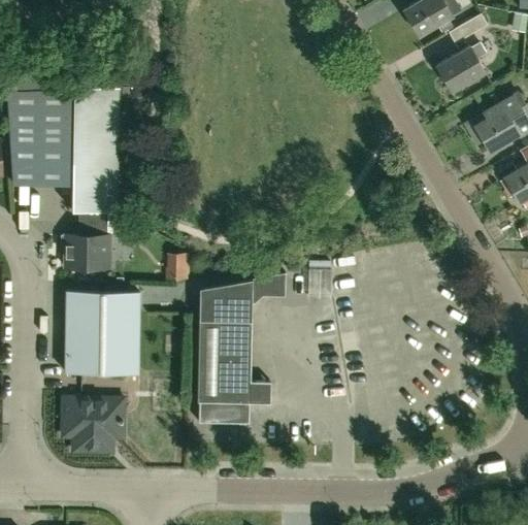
[(454,0),(453,0),(423,0),(404,11),(420,37),(452,19),(461,12),(454,0)]
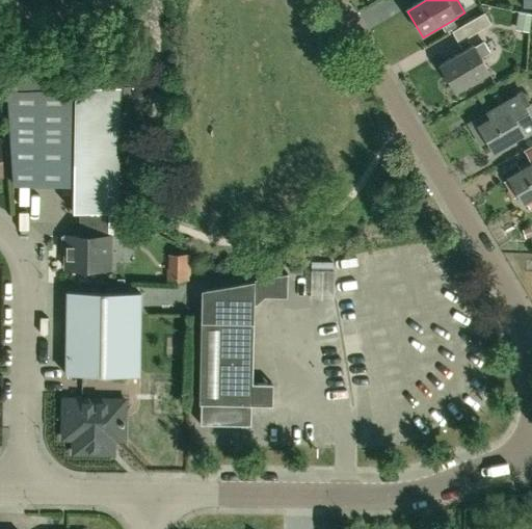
[(531,0),(523,0),(523,10),(531,10),(531,0)]
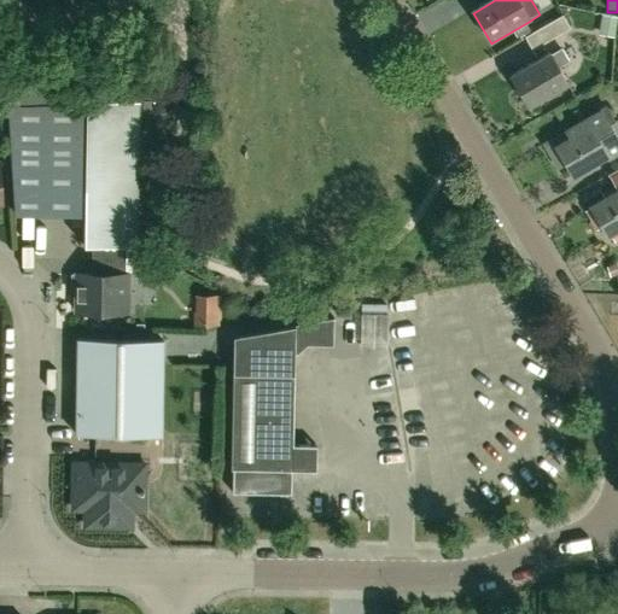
[(532,52),(571,30),(564,17),(525,40),(532,52)]
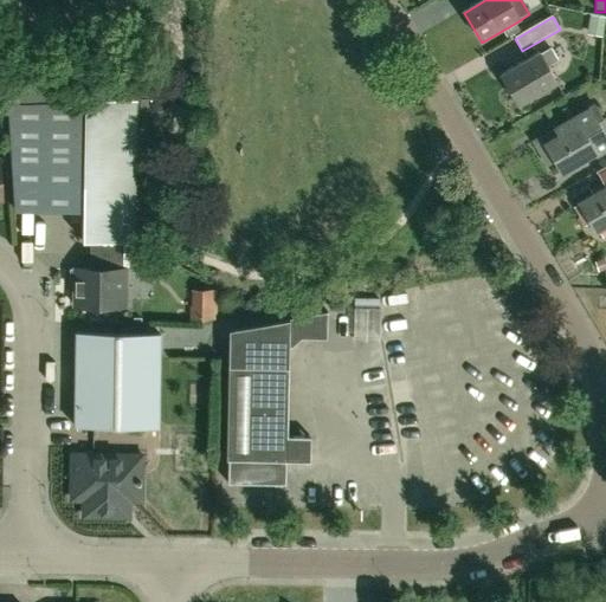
[(556,64),(550,52),(540,58),(539,56),(501,77),(519,107),(556,84),(547,69),(556,64)]
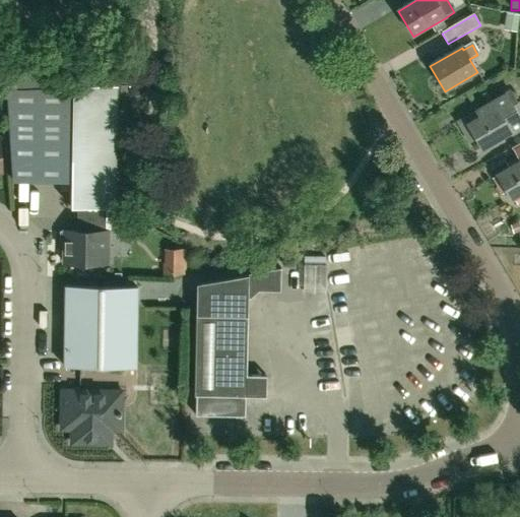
[(115,211),(117,89),(73,88),(71,211),(78,211),(78,222),(84,222),(84,235),(60,235),(60,250),(64,250),(64,267),(108,267),(108,236),(105,235),(105,211),(115,211)]
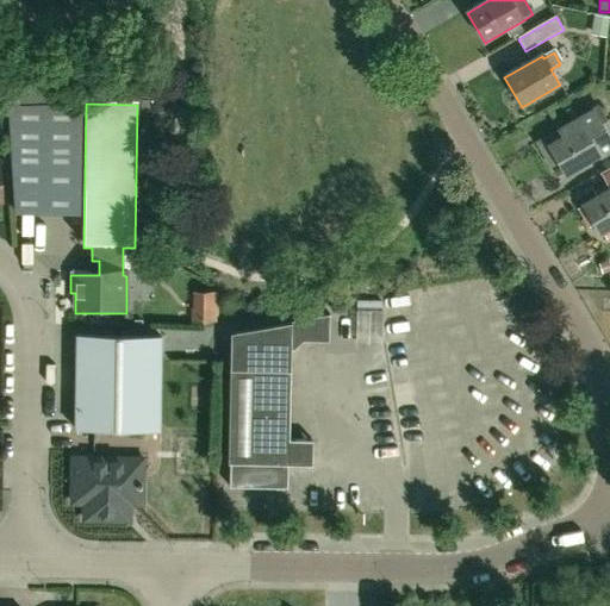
[(562,139),(558,142),(555,137),(539,147),(552,168),(558,164),(564,176),(598,157),(598,158),(609,151),(609,142),(608,138),(609,136),(609,129),(599,110),(559,132),(562,139)]
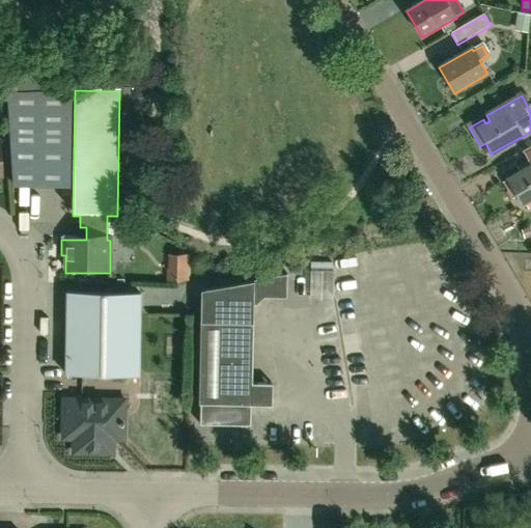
[(522,204),(525,203),(529,210),(530,207),(530,162),(529,163),(530,166),(507,179),(508,181),(505,183),(512,198),(516,196),(522,204)]
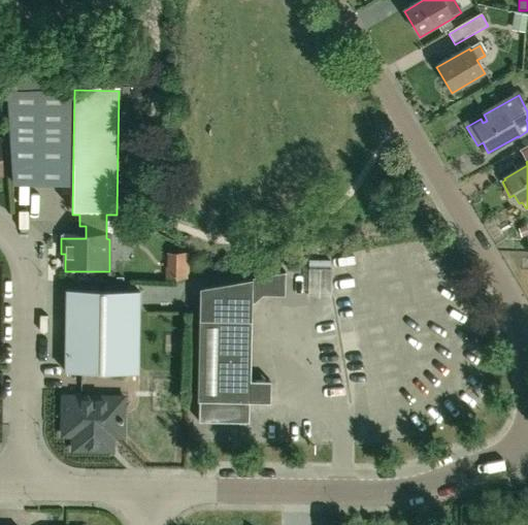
[(188,281),(188,275),(188,270),(167,270),(165,270),(165,281),(188,281)]
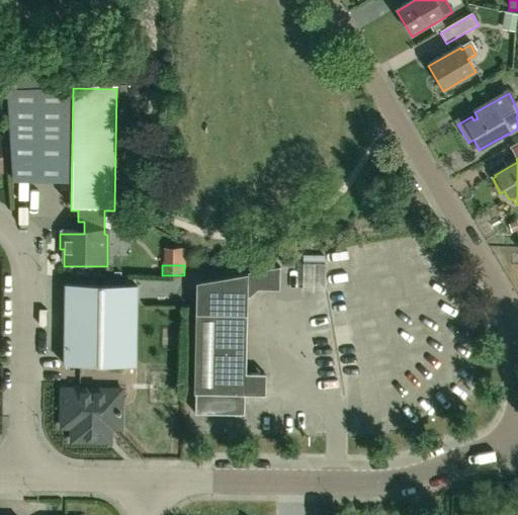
[(204,282),(194,284),(193,397),(194,397),(194,417),(243,418),(244,398),(265,398),(265,375),(245,375),(246,301),(256,290),(276,291),(276,270),(274,271),(250,275),(245,276),(219,280),(204,282)]
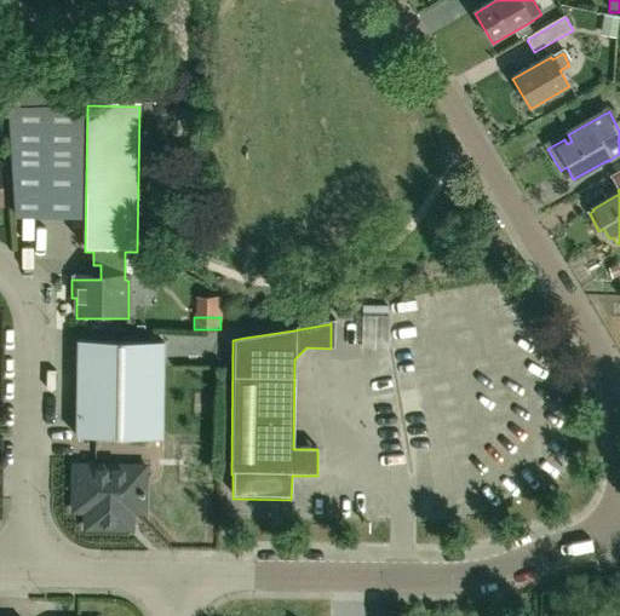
[(164,441),(165,344),(78,343),(76,439),(164,441)]
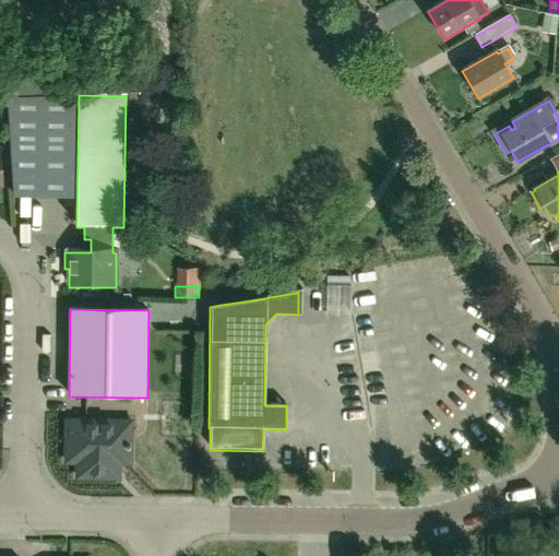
[(130,464),(131,425),(69,424),(68,463),(80,463),(79,478),(111,478),(119,471),(119,463),(130,464)]
